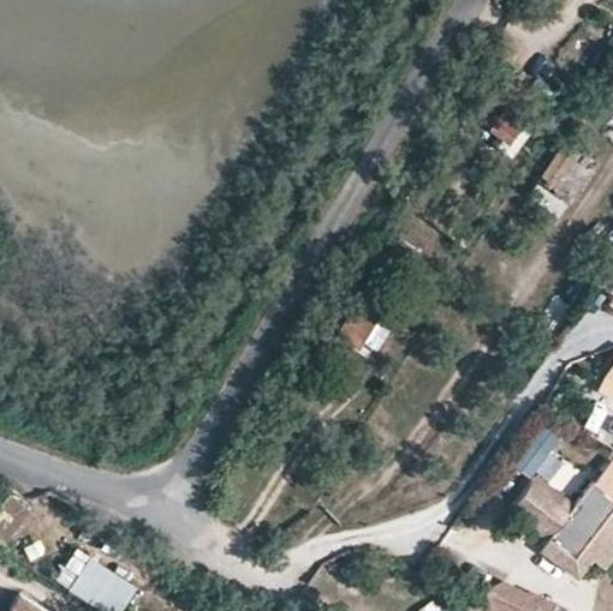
[(487,138),(522,153),(535,121),(499,107),(487,138)]
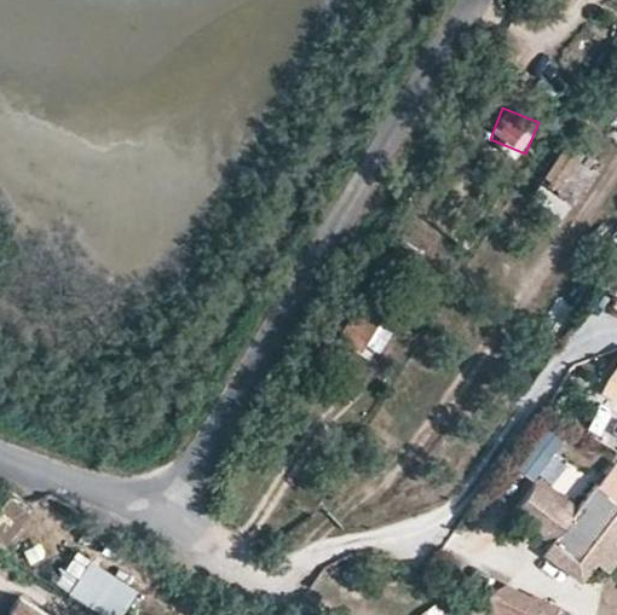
[(563,143),(543,177),(577,196),(598,162),(563,143)]
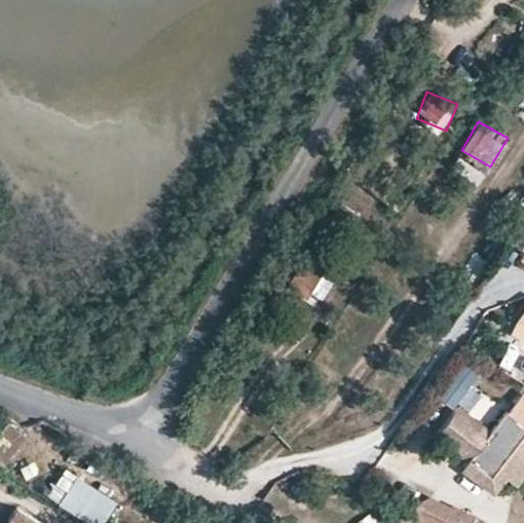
[(291,282),(308,294),(329,261),(311,249),(291,282)]
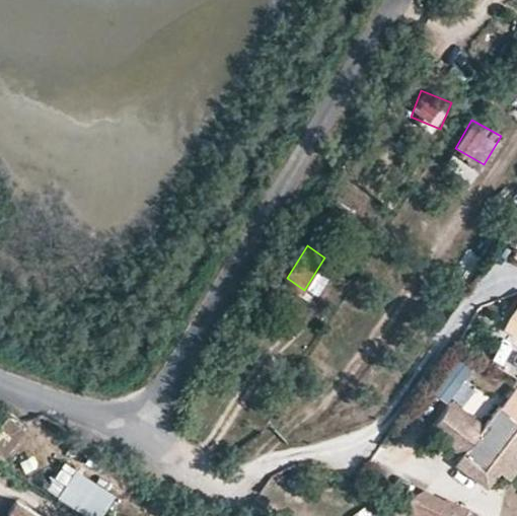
[(516,306),(506,330),(516,336),(516,306)]
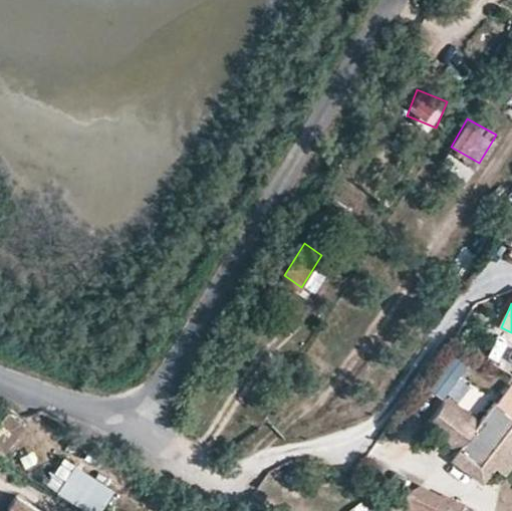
[(452,345),(425,384),(443,398),(471,359),(452,345)]
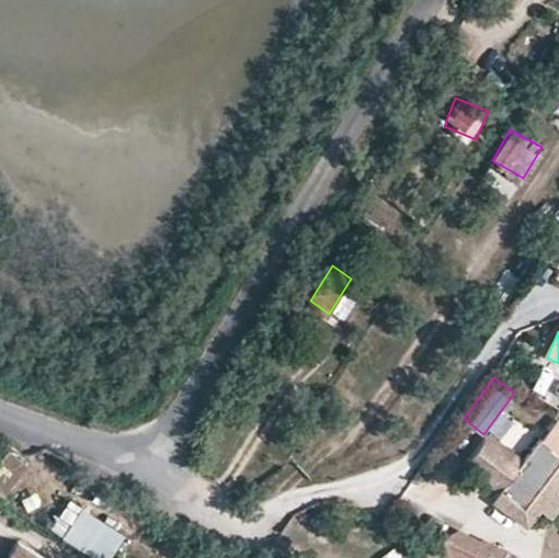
[(522,465),(486,439),(464,470),(481,482),(500,496),(525,513),(558,466),(558,455),(539,441),(522,465)]
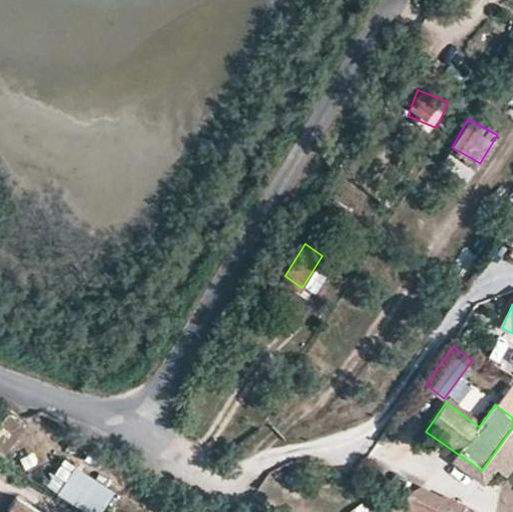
[(506,481),(512,470),(512,428),(482,471),(459,455),(453,465),(485,487),(495,473),(506,481)]
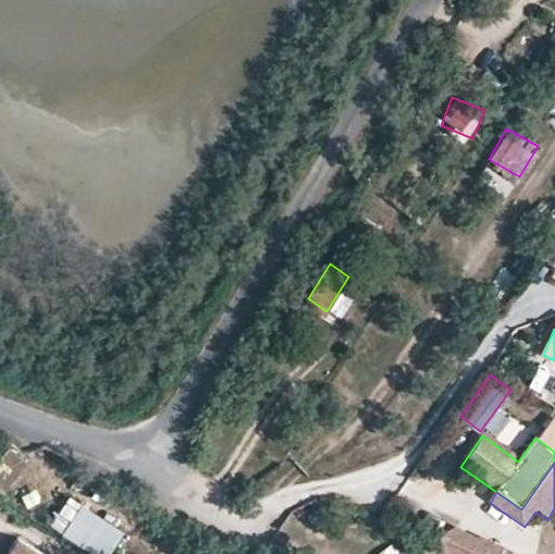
[(109,553),(123,531),(72,500),(56,527),(98,553),(109,553)]
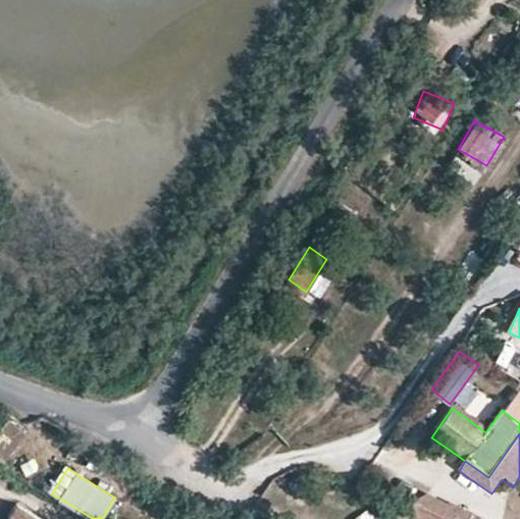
[(419,517),(422,518),(481,518),(450,504),(448,507),(437,503),(427,498),(419,517)]
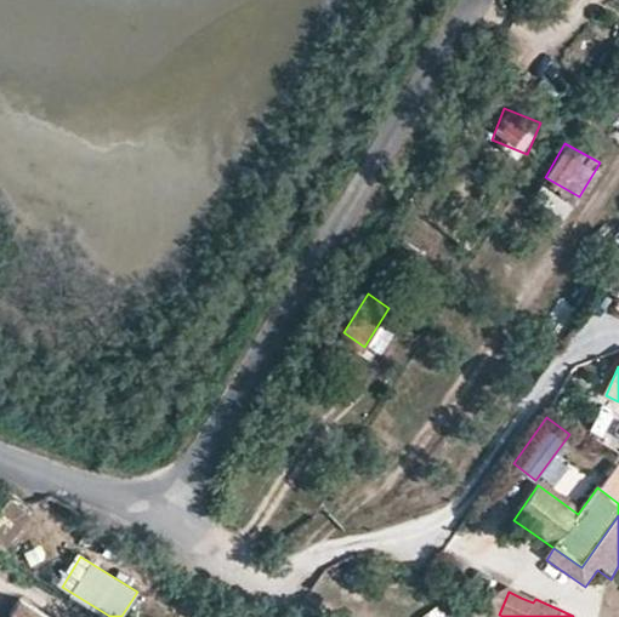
[(503,616),(470,601),(463,616),(503,616)]
